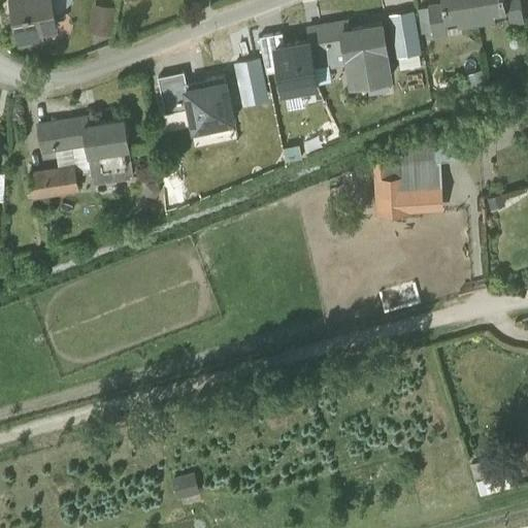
[(13,0),(20,31),(21,30),(23,38),(43,34),(42,26),(58,24),(53,0),(13,0)]
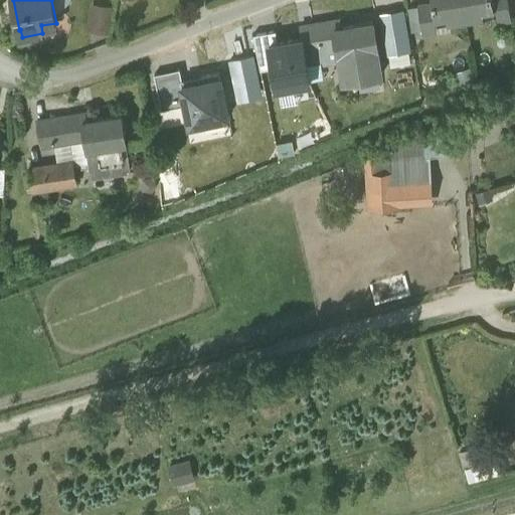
[(433,0),(433,1),(436,16),(435,16),(436,24),(467,18),(463,0),(433,0)]
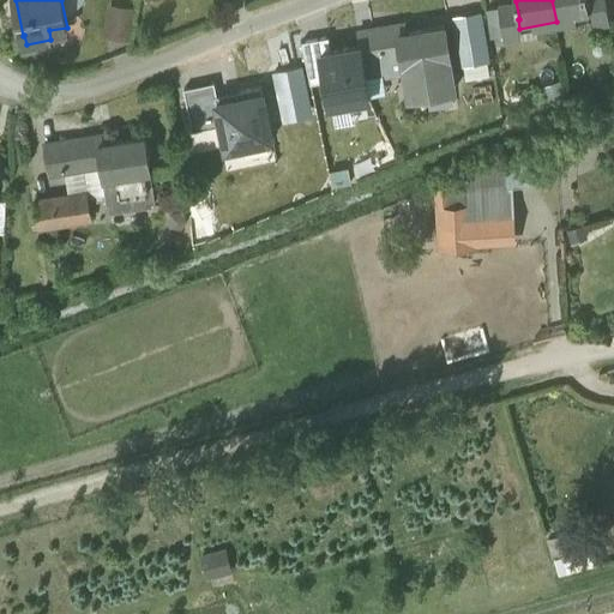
[(552,0),(557,22),(593,17),(591,7),(589,7),(588,0),(552,0)]
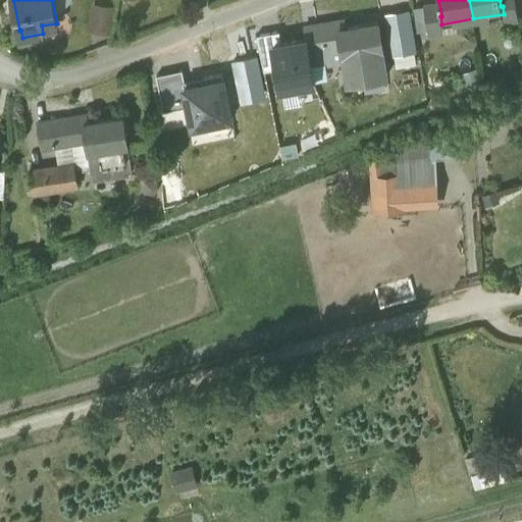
[(500,0),(501,6),(503,6),(504,14),(505,18),(518,16),(515,0),(500,0)]
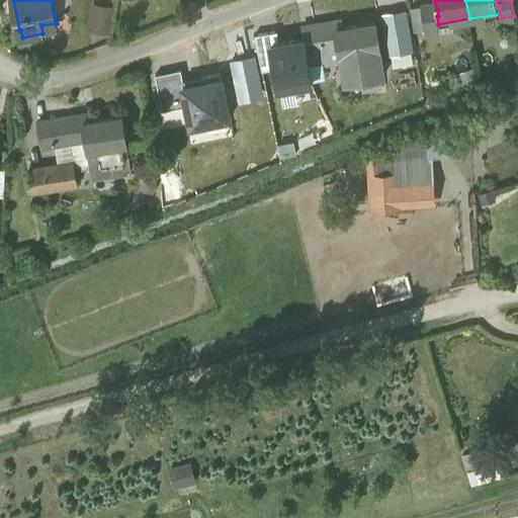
[(435,1),(421,3),(421,5),(425,29),(425,30),(439,28),(438,24),(437,16),(438,16),(435,1)]
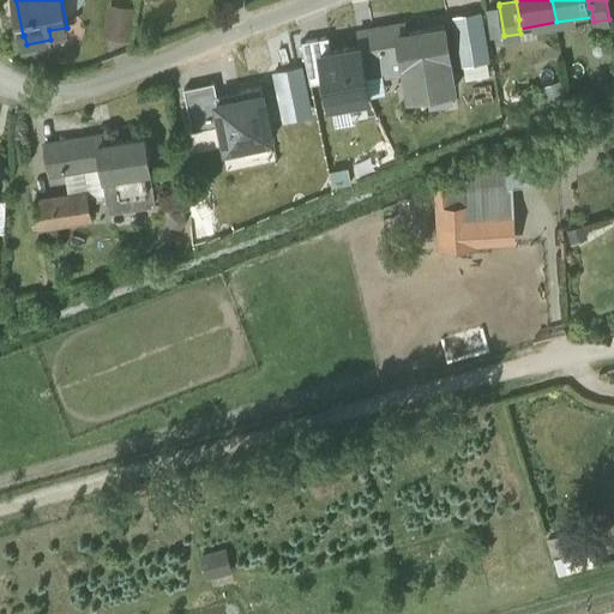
[(134,7),(109,4),(104,37),(130,40),(134,7)]
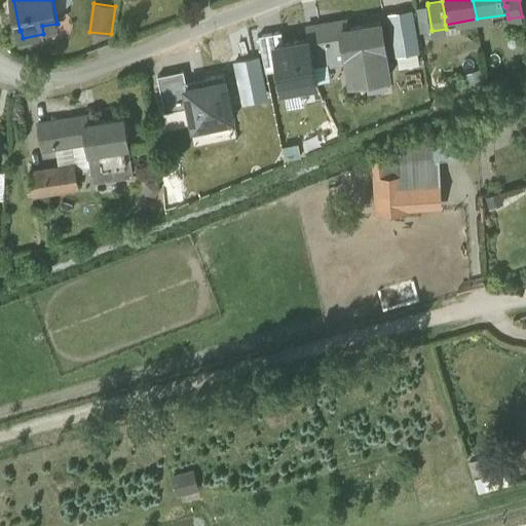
[(431,30),(427,5),(417,7),(421,31),(431,30)]
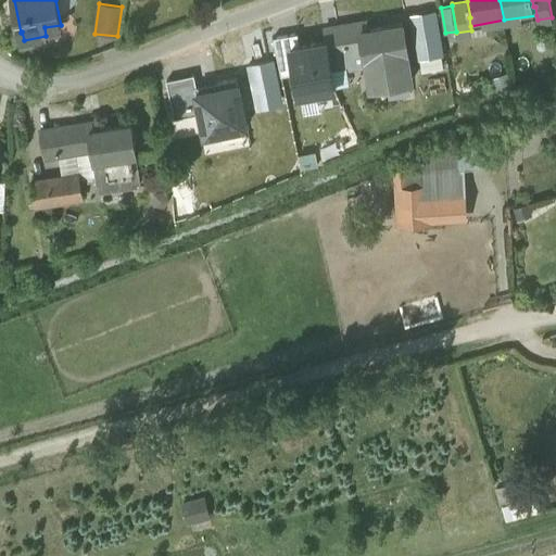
[(367,21),(325,28),(327,41),(329,55),(364,50),(366,65),(370,87),(413,80),(403,23),(368,28),(367,21)]
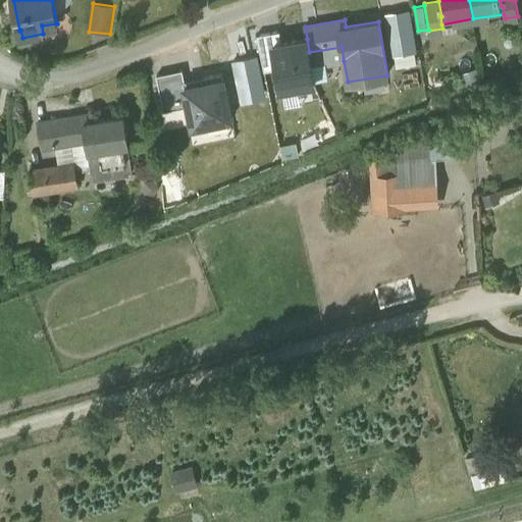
[(277,68),(273,44),(281,43),(279,31),(257,35),(264,70),(277,68)]
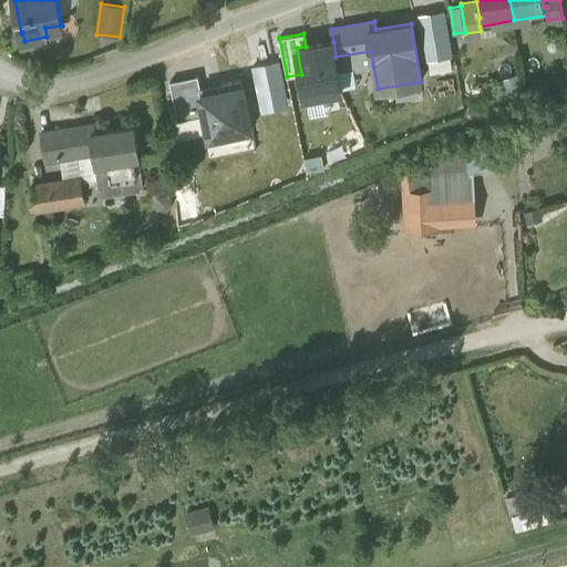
[(338,68),(336,57),(333,42),(306,47),(297,48),(301,74),(305,96),(342,90),(338,68)]
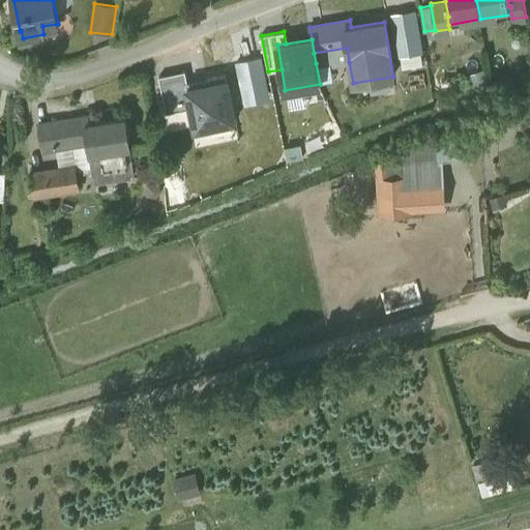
[(349,62),(347,48),(314,53),(316,63),(325,62),(326,66),(349,62)]
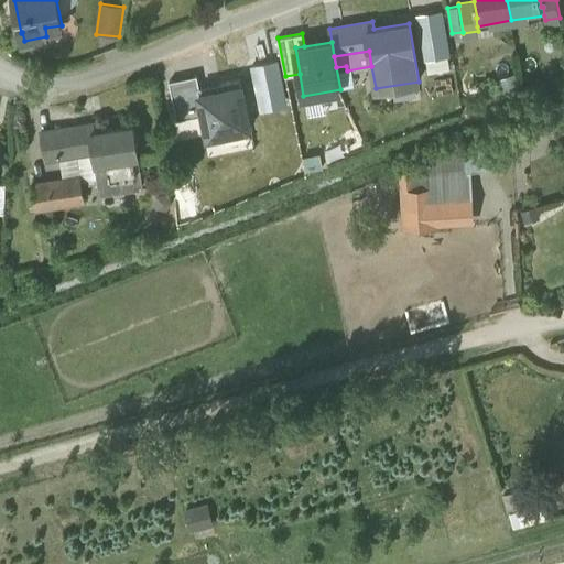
[(199,94),(201,93),(199,87),(197,75),(170,82),(177,120),(204,115),(199,94)]
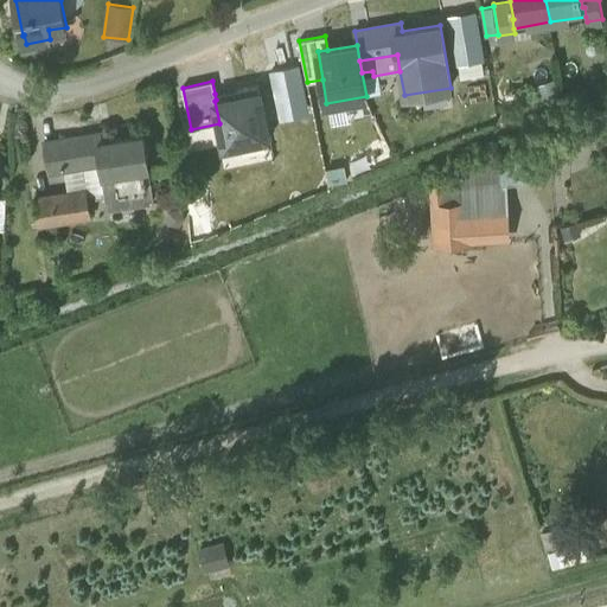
[(238,96),(260,91),(259,84),(237,89),(238,96)]
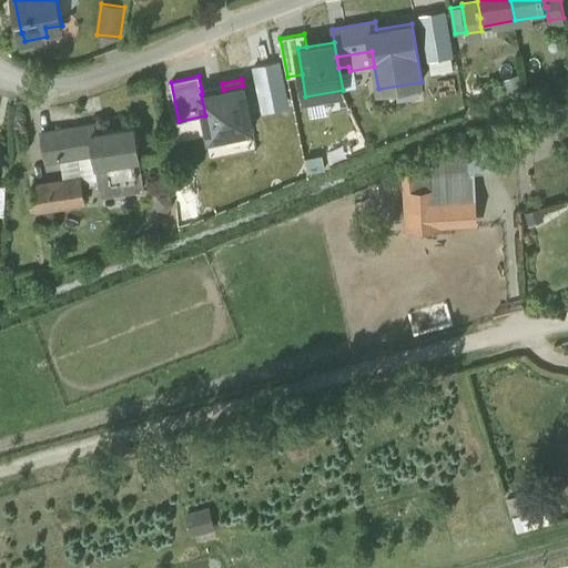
[(202,93),(223,90),(222,83),(201,88),(202,93)]
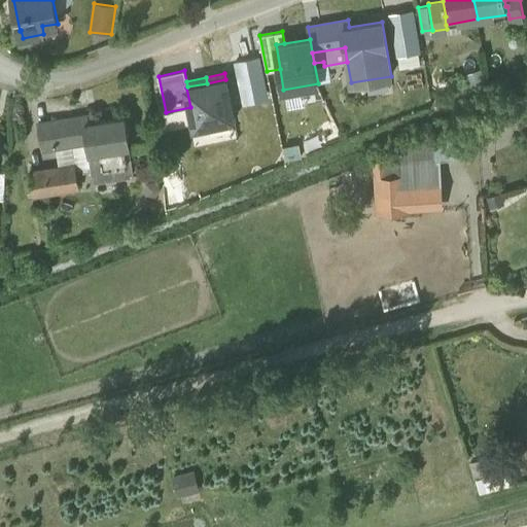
[(187,86),(186,88),(190,107),(195,127),(235,118),(225,79),(207,83),(187,86)]
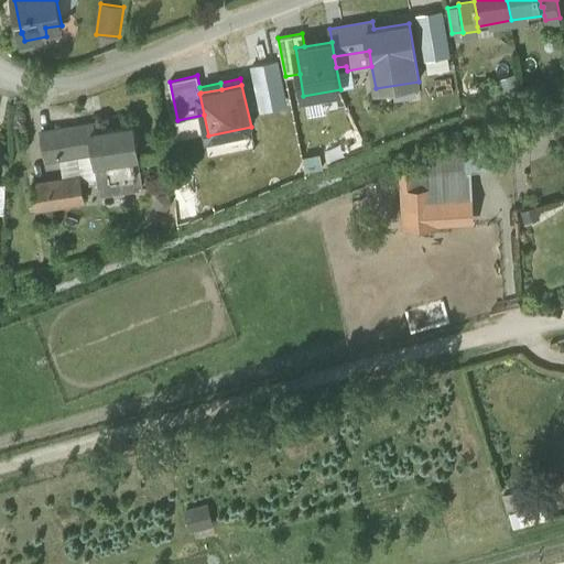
[(97,122),(54,129),(54,130),(58,156),(94,151),(90,131),(98,130),(97,122)]
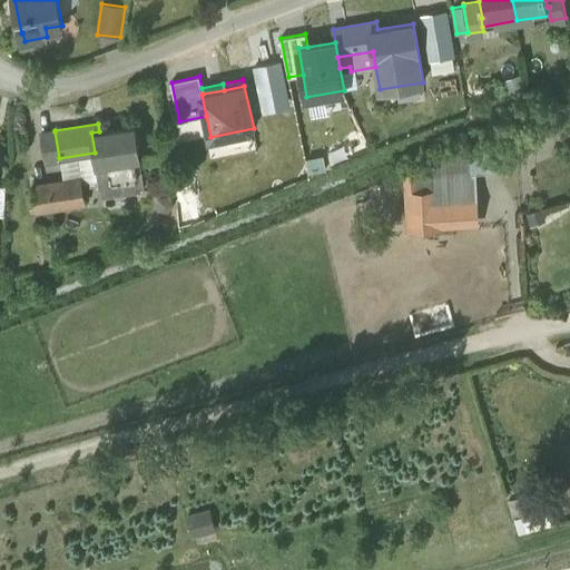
[(99,131),(91,133),(95,153),(101,196),(126,192),(126,190),(145,187),(135,126),(99,131)]
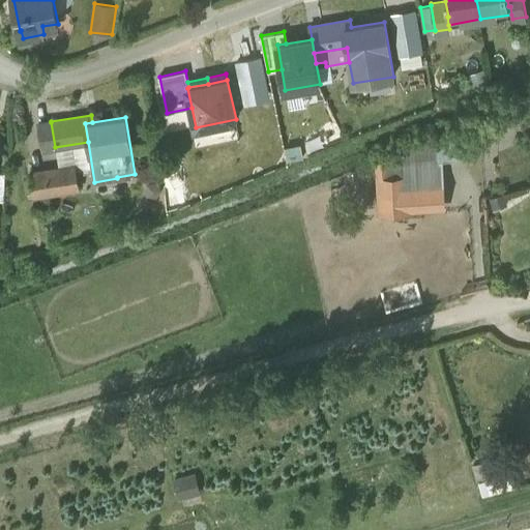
[(51,122),(39,123),(43,149),(55,147),(51,122)]
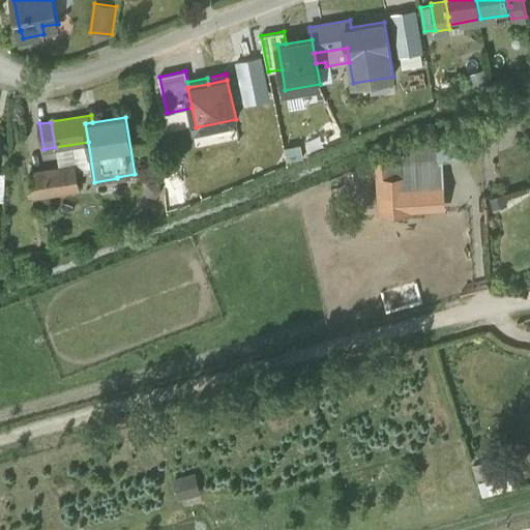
[(457,136),(441,137),(442,157),(458,156),(457,136)]
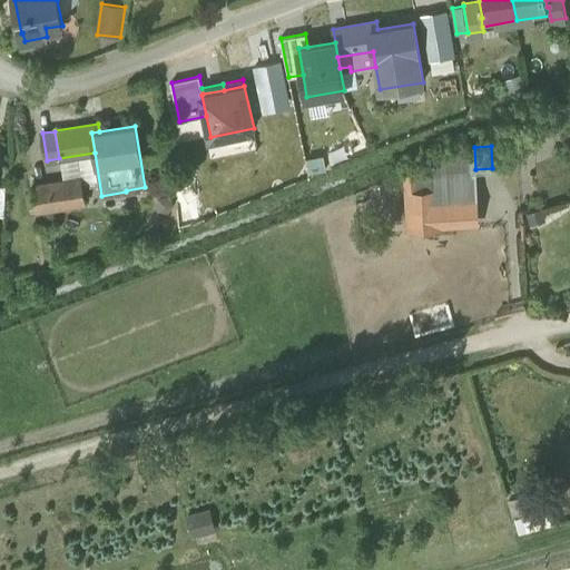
[(408,173),(409,190),(436,188),(435,175),(475,173),(475,169),(474,147),(408,173)]
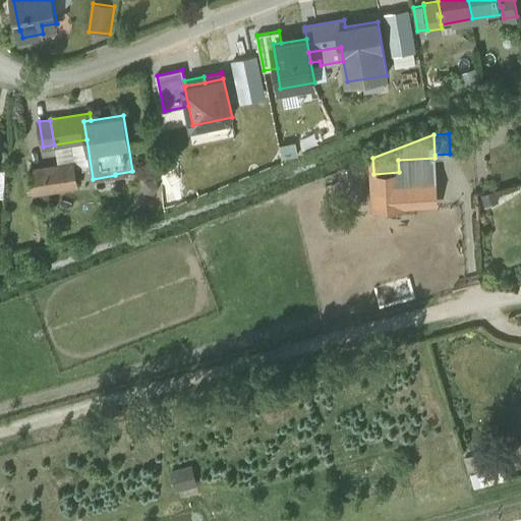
[(435,158),(398,160),(399,172),(373,174),(377,211),(402,209),(401,196),(437,194),(435,158)]
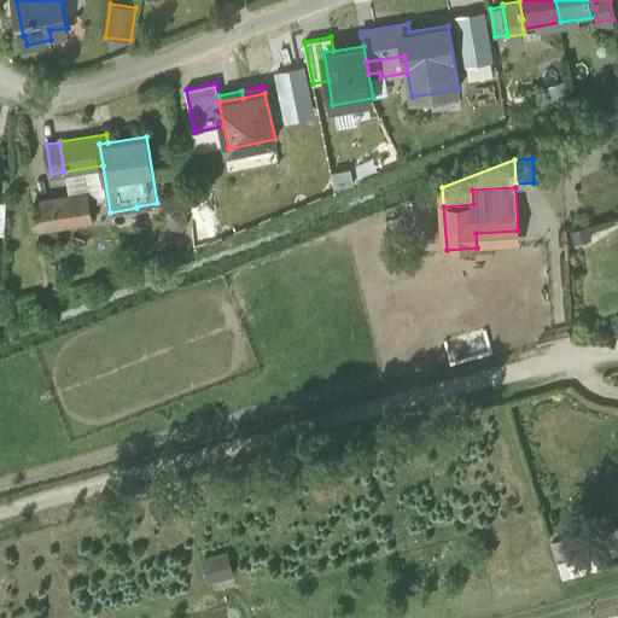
[(88,192),(35,202),(39,227),(93,219),(88,192)]
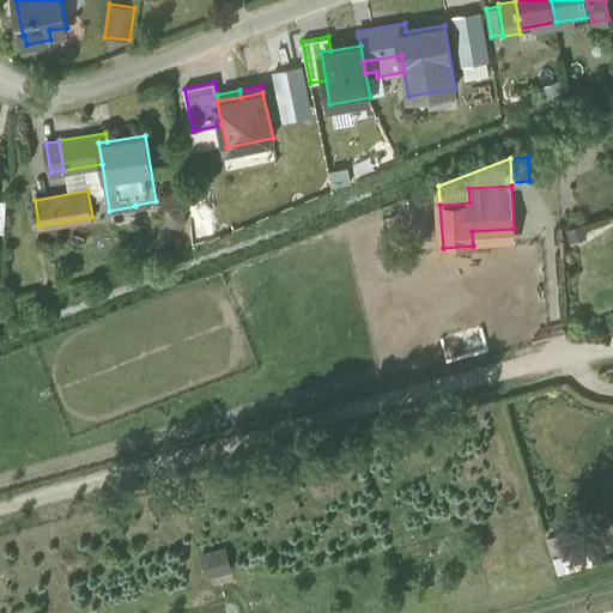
[(472,231),(473,246),(515,243),(514,229),(472,231)]
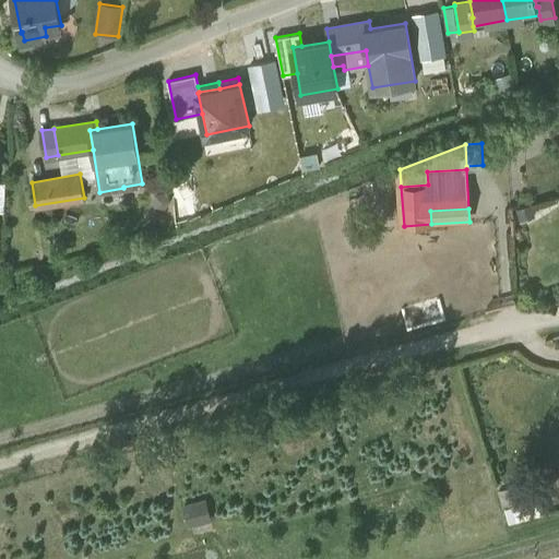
[(531,480),(509,486),(514,507),(537,500),(531,480)]
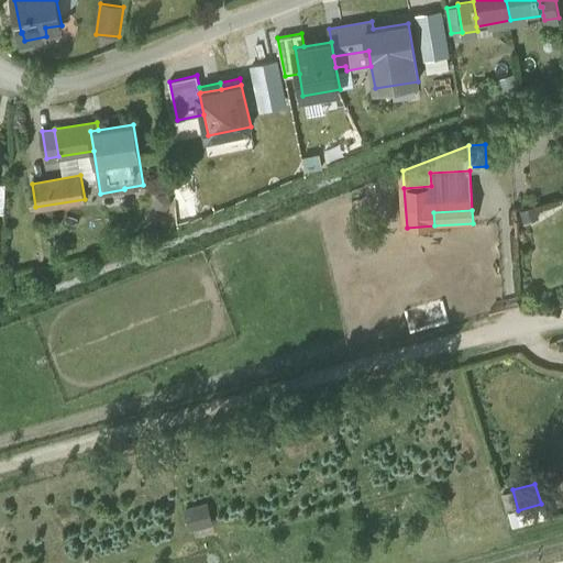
[(206,503),(183,510),(187,530),(212,525),(206,503)]
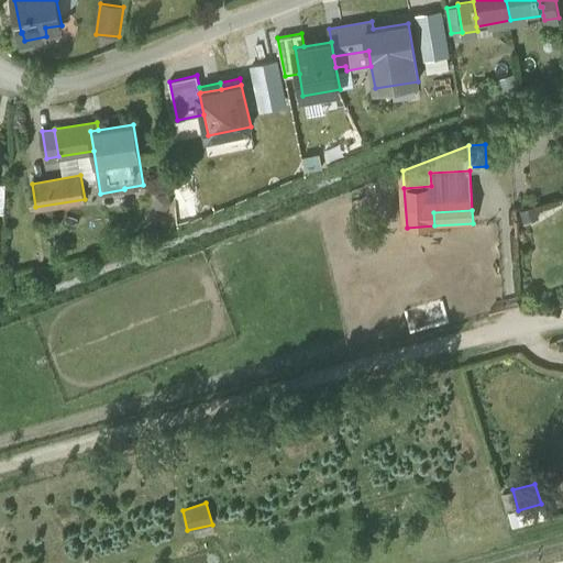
[(512,528),(550,517),(545,503),(541,504),(518,510),(509,514),(512,528)]
